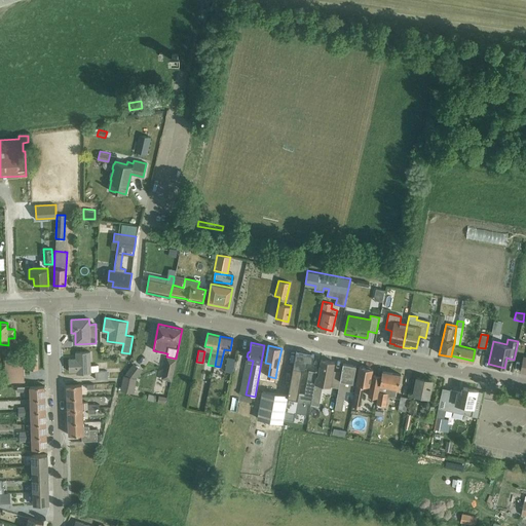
[(96,378),(107,378),(107,370),(99,370),(99,365),(90,365),(90,351),(76,352),(76,358),(69,359),(70,371),(77,371),(77,373),(91,372),(90,371),(95,371),(96,378)]
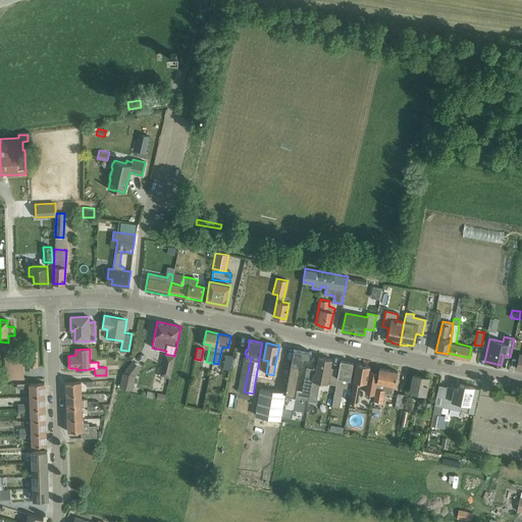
[(294,349),(281,416),(291,418),(293,409),(304,411),(306,400),(309,401),(310,394),(313,373),(314,369),(306,368),(302,392),(296,390),(301,367),(304,367),(305,359),(310,360),(311,352),(294,349)]
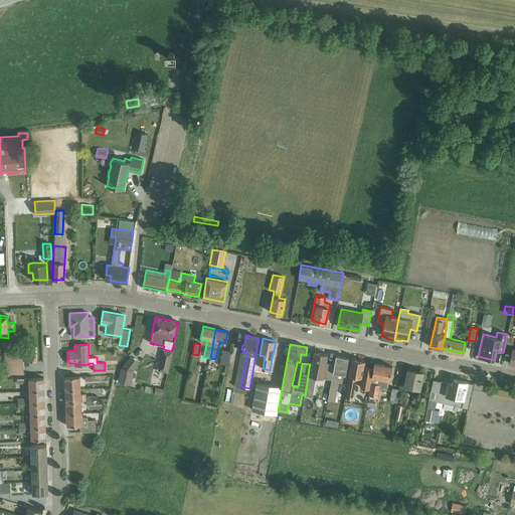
[(4,347),(5,374),(24,373),(23,352),(14,353),(13,347),(4,347)]
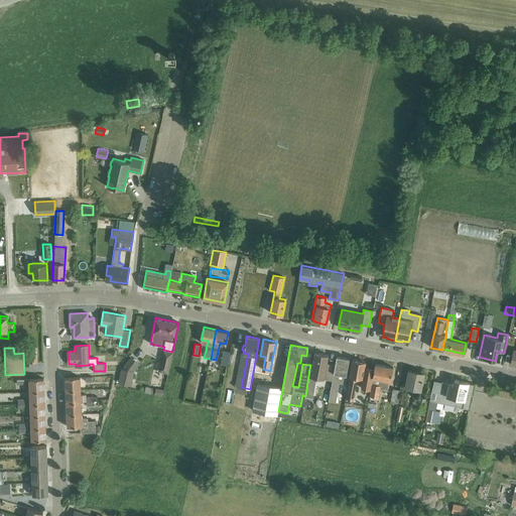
[(167,373),(172,352),(163,350),(158,371),(167,373)]
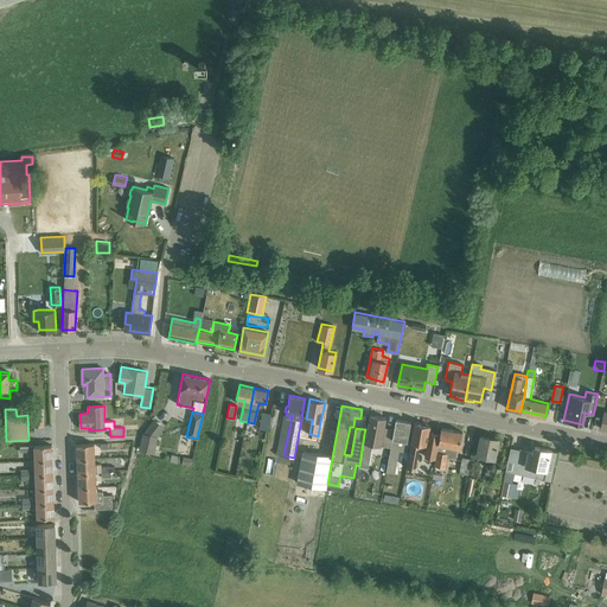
[(268,430),(270,414),(262,411),(259,429),(268,430)]
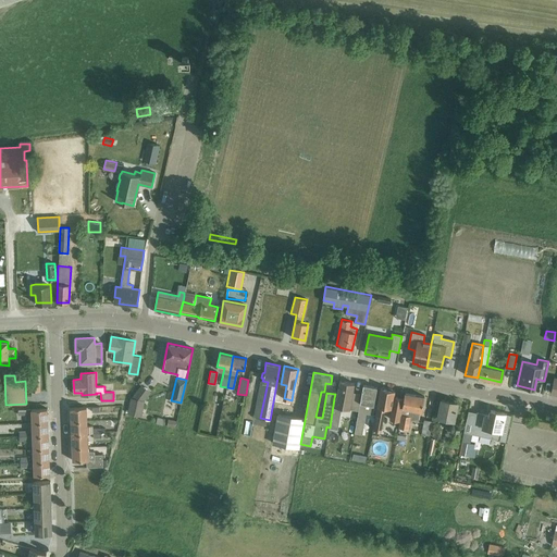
[(330,428),(329,428),(337,430),(342,407),(349,409),(359,410),(361,394),(353,392),(354,383),(339,381),(336,398),(334,398),(331,420),(330,428)]
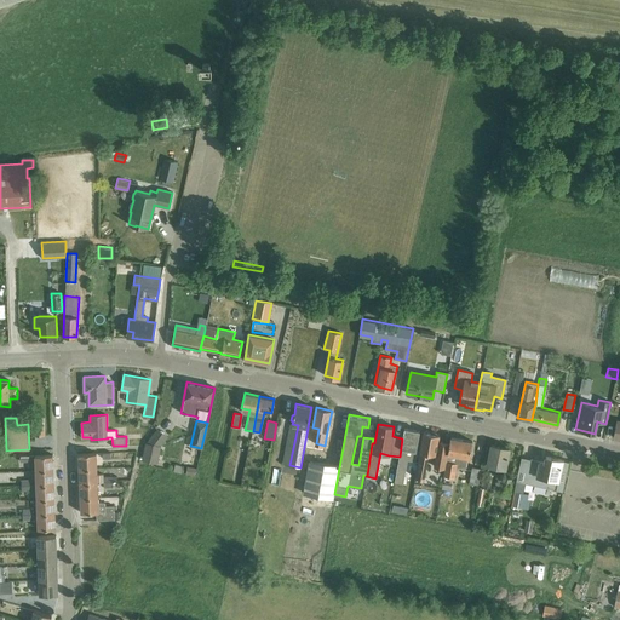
[(400,457),(395,482),(403,483),(408,460),(415,461),(418,451),(417,451),(419,431),(403,428),(402,438),(400,457)]
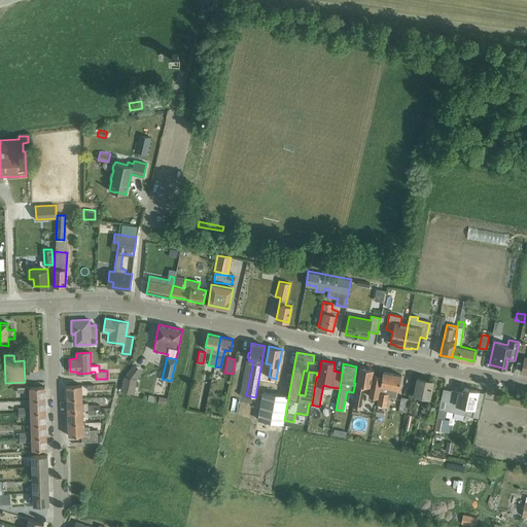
[(379,392),(381,377),(372,375),(373,370),(371,370),(371,367),(366,367),(366,369),(360,367),(356,387),(355,394),(353,406),(359,407),(360,399),(361,399),(364,385),(373,387),(371,397),(378,398),(379,392)]
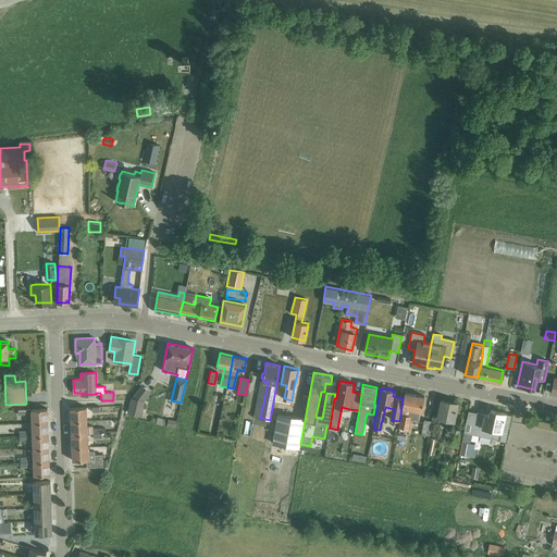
[(400,415),(401,415),(399,428),(408,429),(410,419),(418,421),(420,411),(421,411),(424,396),(404,393),(403,398),(400,415)]
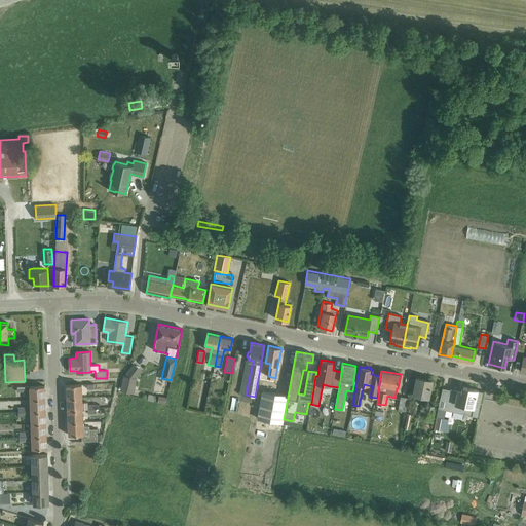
[(138,377),(124,375),(121,390),(135,392),(138,377)]
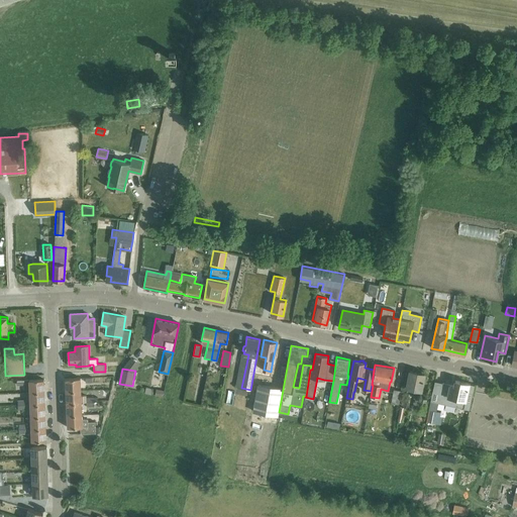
[(421,390),(424,374),(410,371),(407,387),(404,405),(408,406),(412,388),(421,390)]
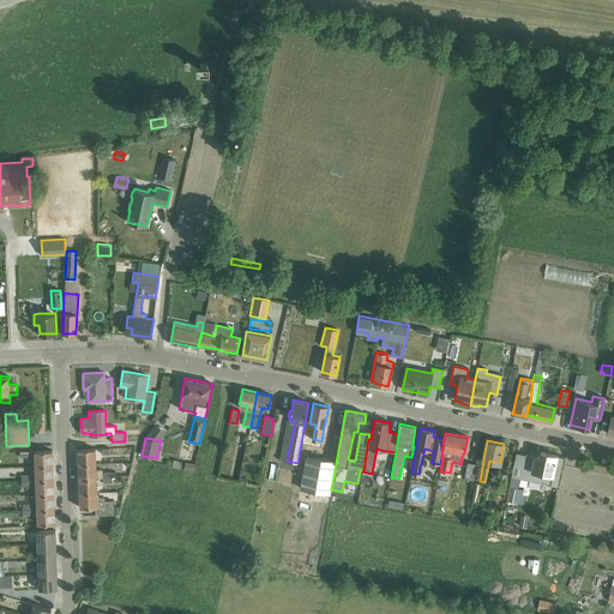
[(78,464),(96,463),(95,449),(78,450),(78,464)]
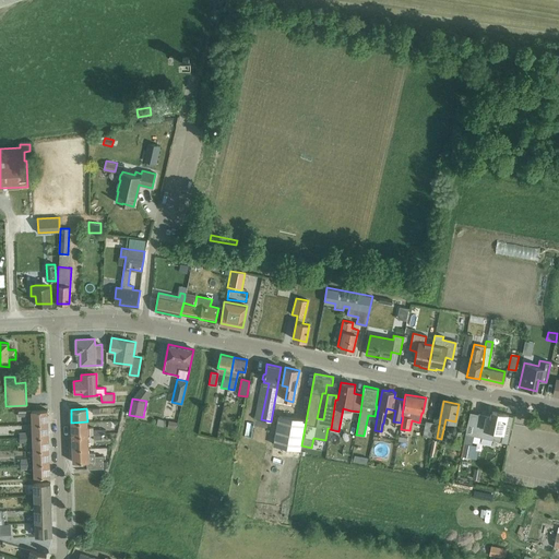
[(48,424),(47,409),(32,411),(32,424),(48,424)]
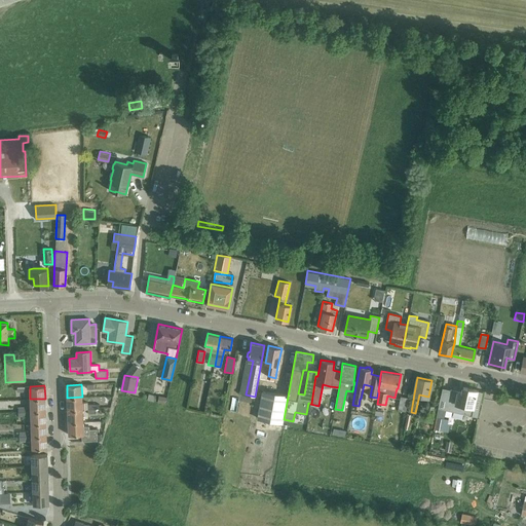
[(446,410),(445,416),(451,417),(452,411),(472,415),(477,389),(463,386),(462,391),(450,389),(446,410)]
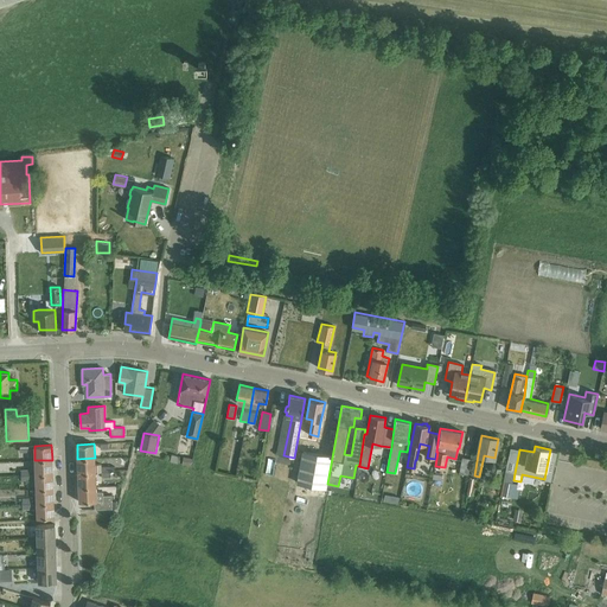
[(325,487),(331,457),(302,451),(296,483),(325,487)]
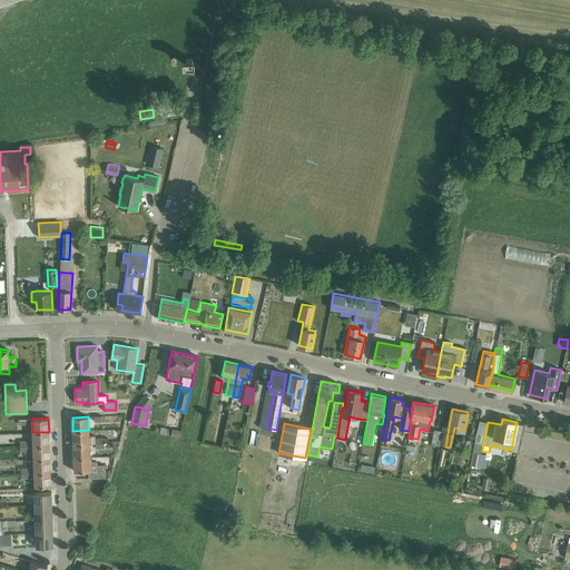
[(440,446),(443,431),(434,429),(431,444),(440,446)]
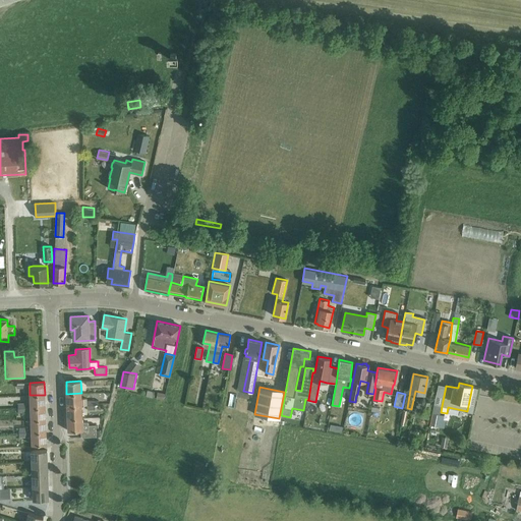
[(66,394),(67,406),(81,405),(87,405),(87,400),(87,399),(81,399),(81,393),(66,394)]
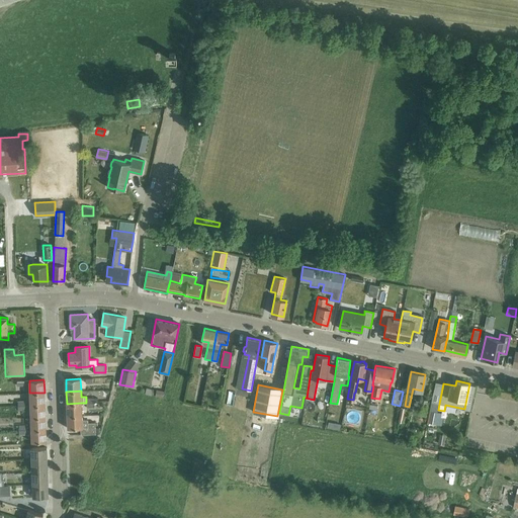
[(230,392),(229,409),(247,410),(248,393),(230,392)]
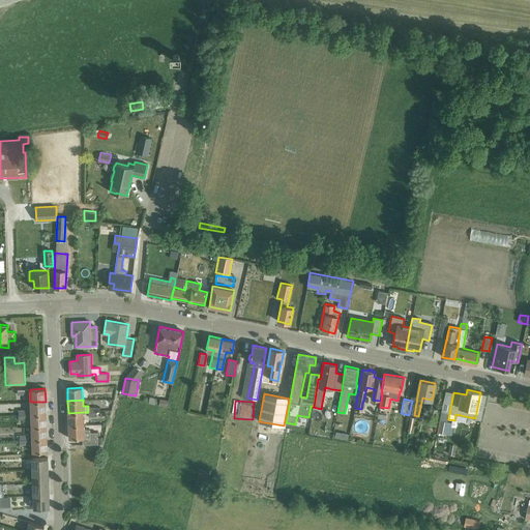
[(46,414),(46,402),(30,402),(31,414),(46,414)]
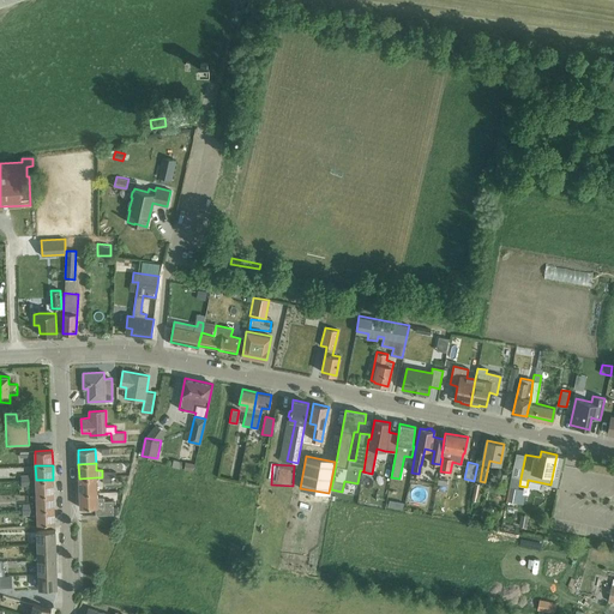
[(504,487),(507,473),(499,471),(495,485),(504,487)]
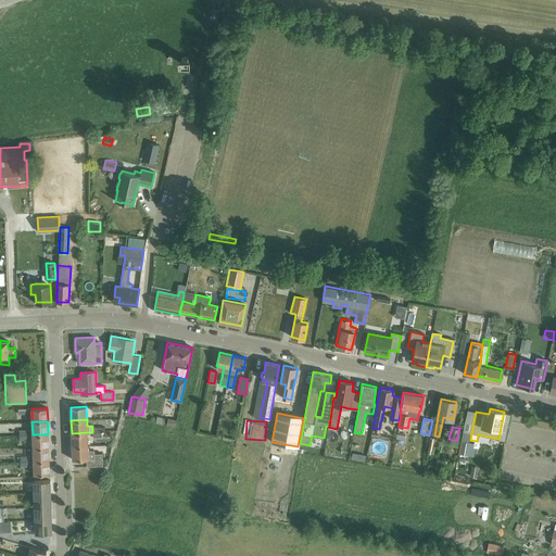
[(88,445),(87,432),(72,433),(72,446),(88,445)]
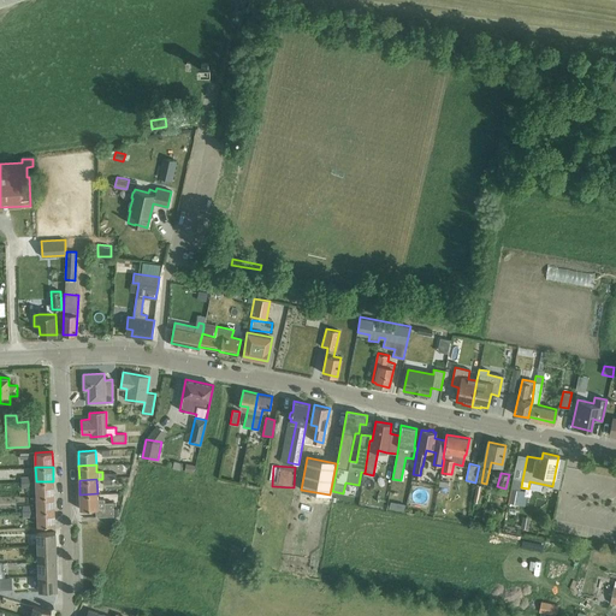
[(54,496),(53,481),(36,481),(36,496),(54,496)]
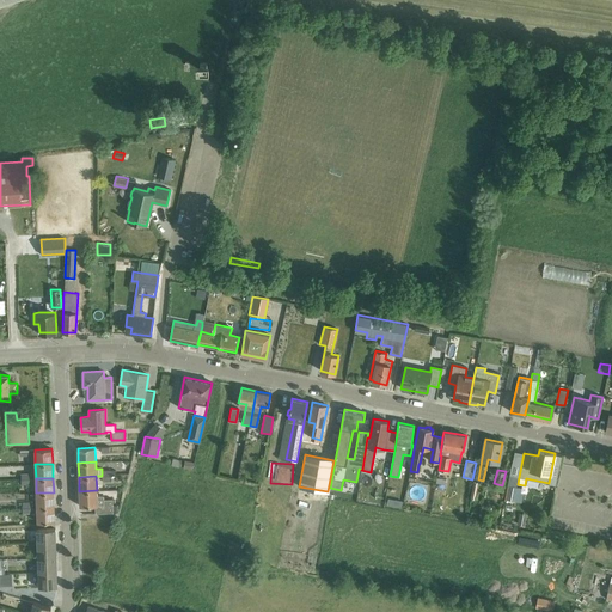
[(509,484),(507,499),(515,501),(521,502),(524,493),(516,491),(518,487),(509,484)]
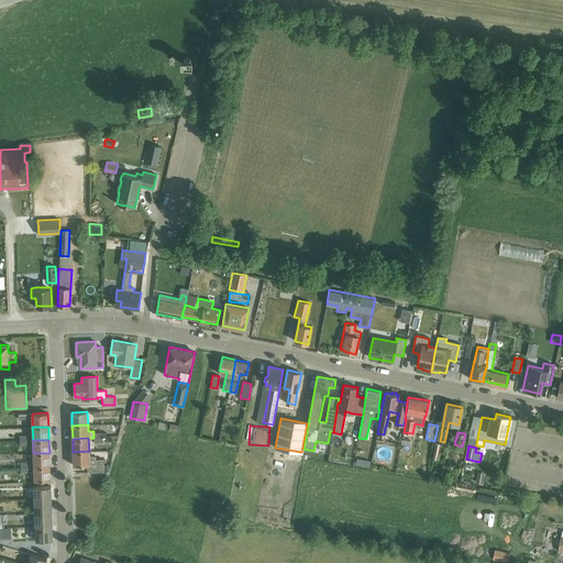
[(89,451),(73,452),(74,465),(88,465),(88,472),(105,472),(105,470),(103,463),(103,459),(96,460),(96,456),(89,456),(89,451)]
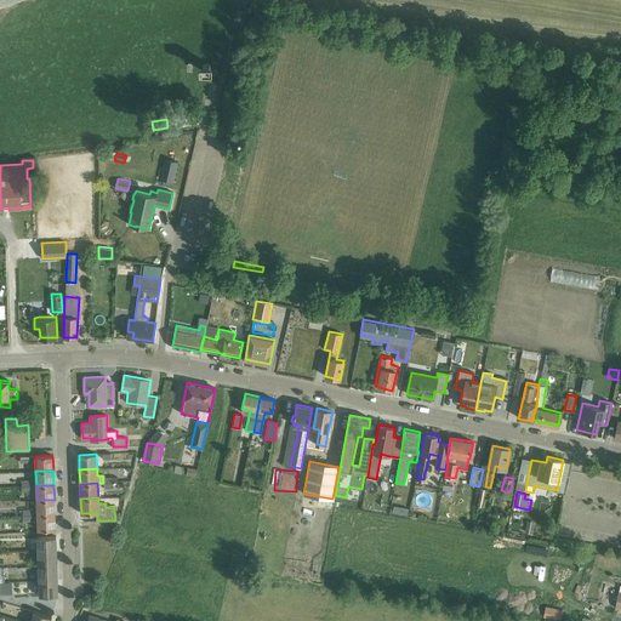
[(55,500),(36,500),(36,514),(55,514),(55,500)]
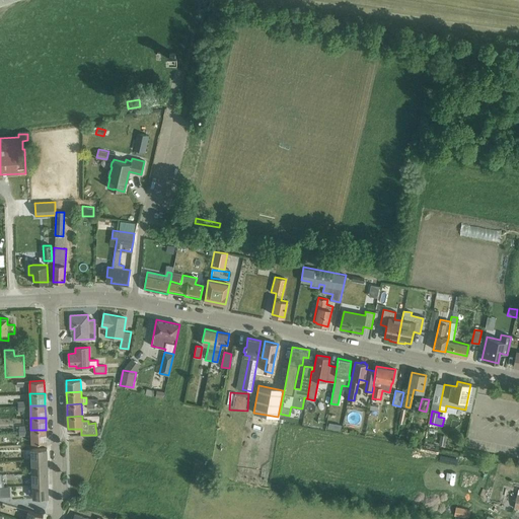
[(47,442),(46,430),(30,430),(31,443),(47,442)]
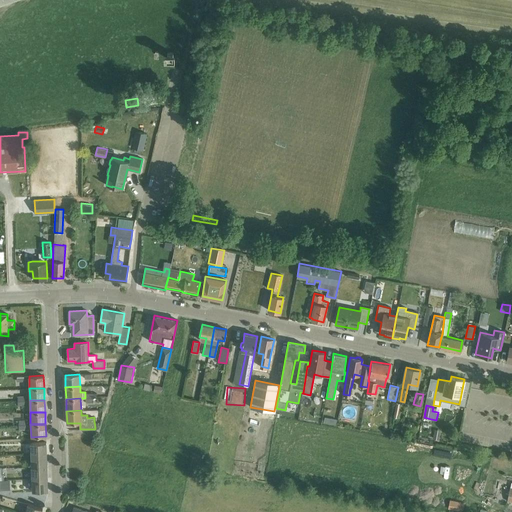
[(434,429),(432,438),(439,439),(441,430),(434,429)]
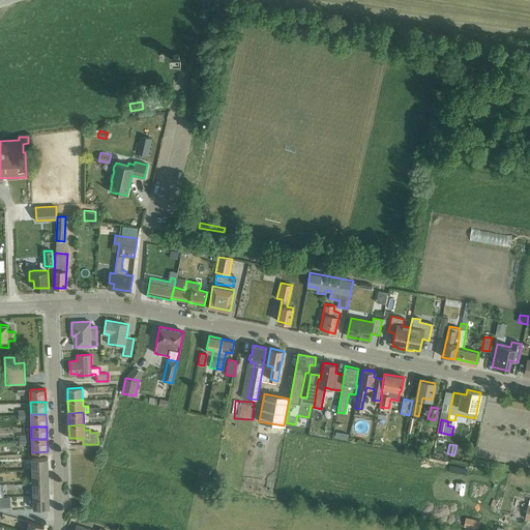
[(32,471),(48,471),(48,458),(32,459),(32,471)]
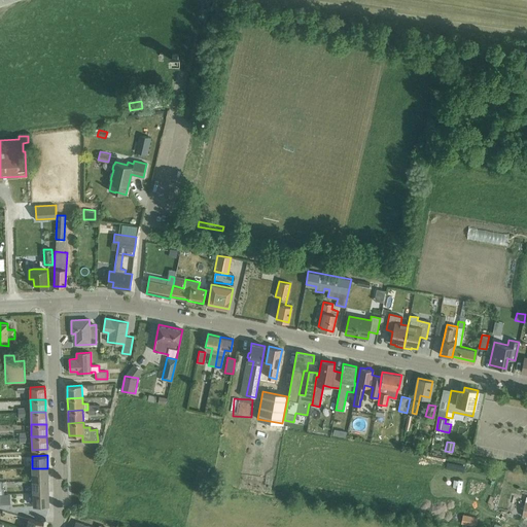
[(47,468),(32,468),(32,481),(48,480),(47,468)]
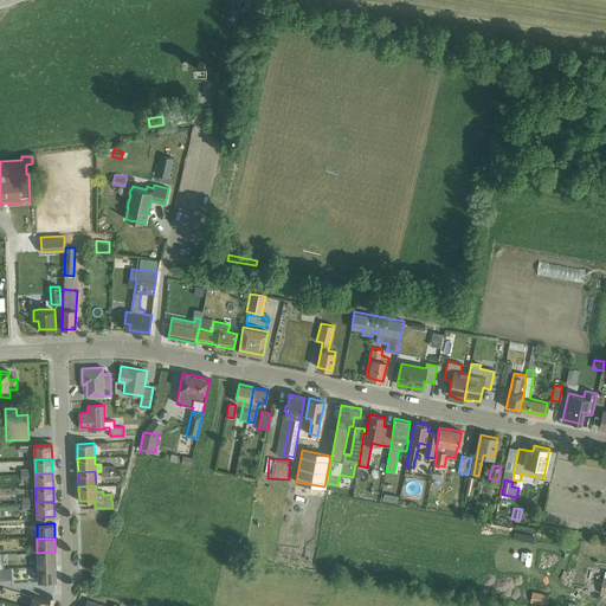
[(56,566),(56,552),(37,553),(38,567),(56,566)]
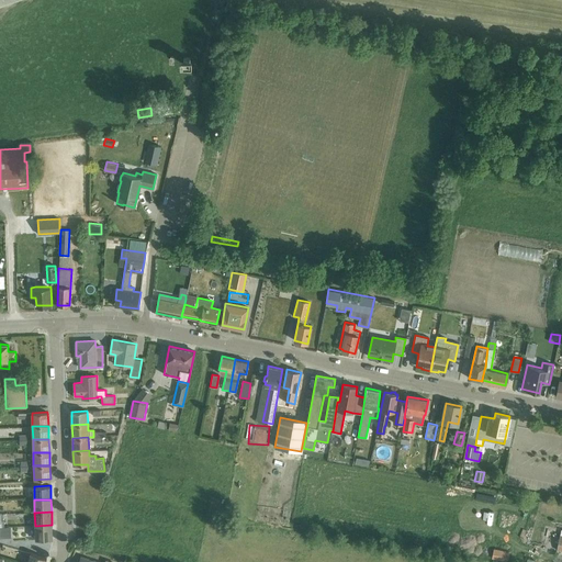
[(53,539),(52,525),(35,526),(35,539),(53,539)]
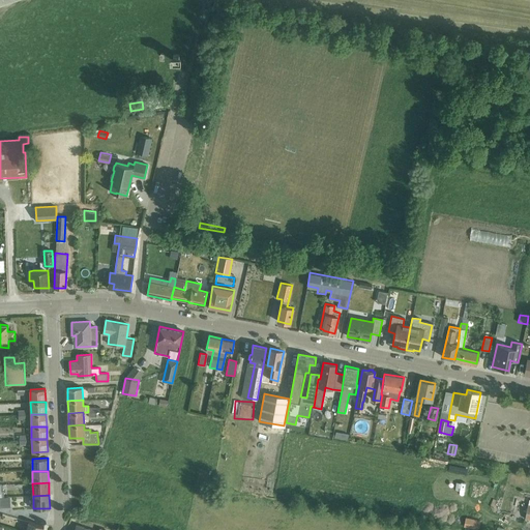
[(466,518),(464,526),(478,528),(479,520),(466,518)]
